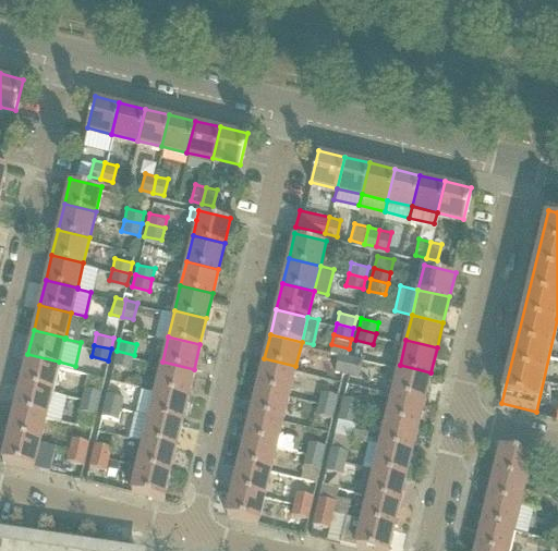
[(134,355),(117,351),(113,363),(131,367),(134,355)]
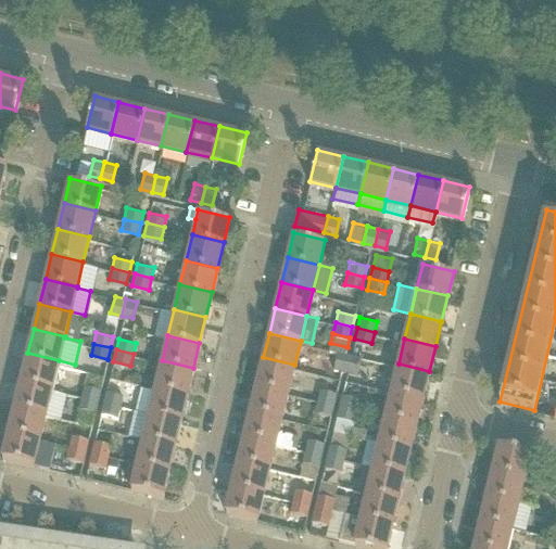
[(333,367),(344,370),(349,353),(338,350),(333,367)]
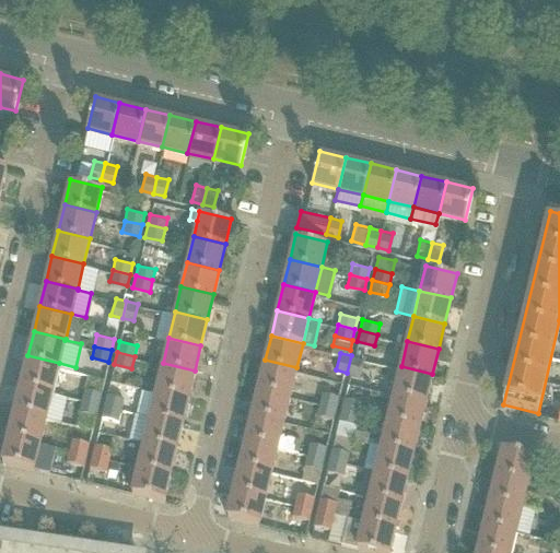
[(27,355),(22,380),(54,388),(59,363),(27,355)]
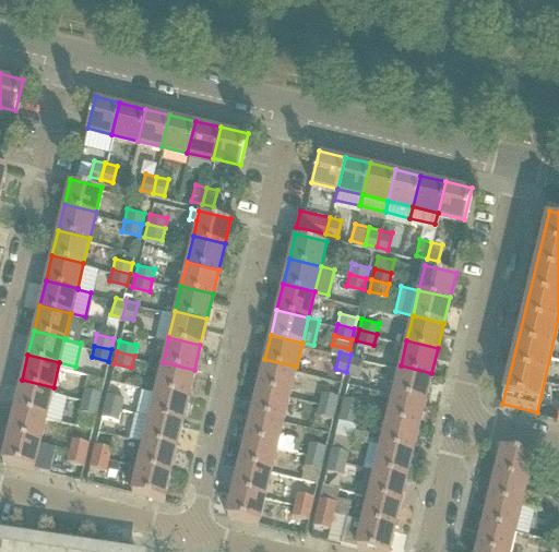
[(351,355),(346,372),(357,374),(361,358),(351,355)]
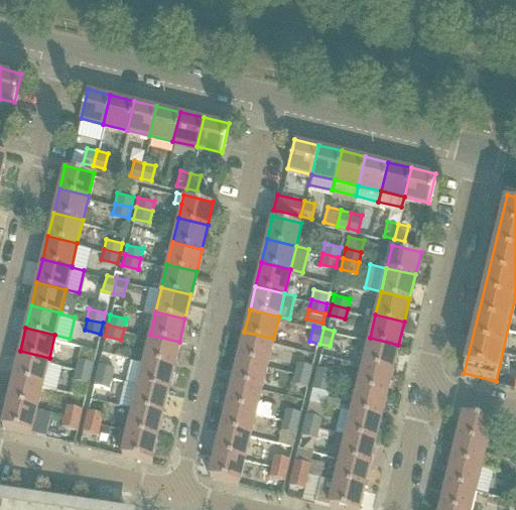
[(244,332),(239,355),(268,362),(273,339),(244,332)]
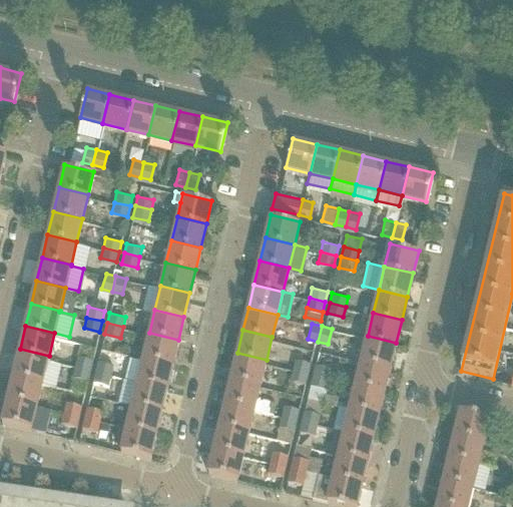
[(149,333),(144,355),(173,362),(178,340),(149,333)]
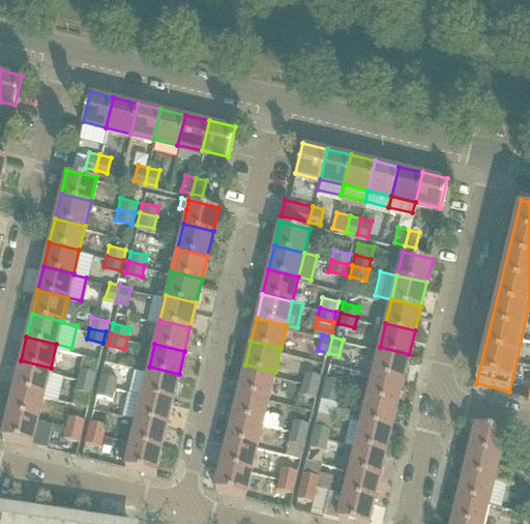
[(377,358),(374,371),(404,378),(409,354),(380,347),(370,345),(367,356),(377,358)]
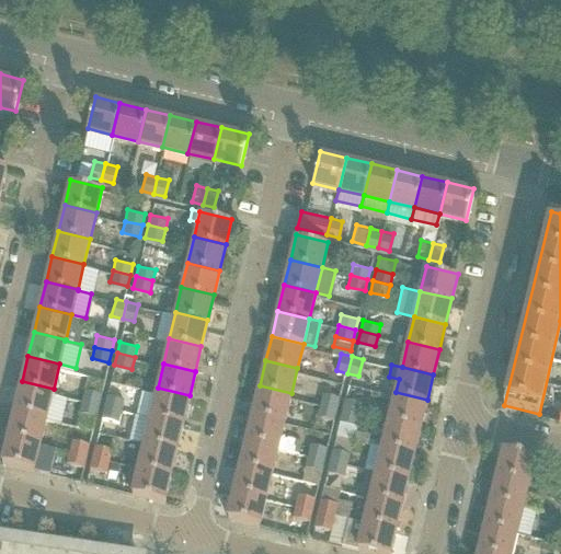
[(22,381),(15,407),(47,415),(54,389),(22,381)]
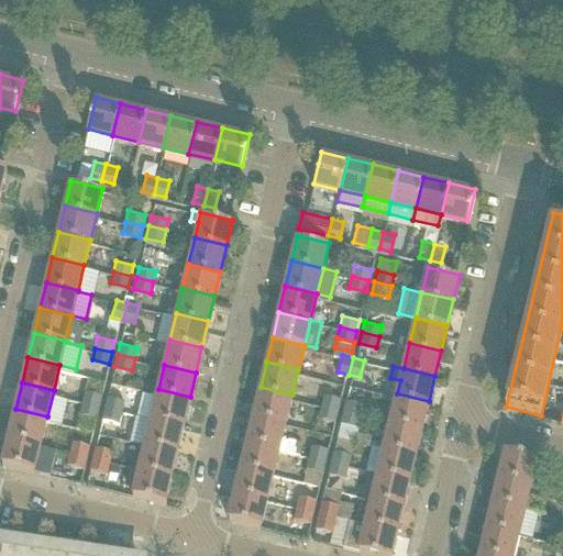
[(261,387),(254,412),(286,420),(293,395),(261,387)]
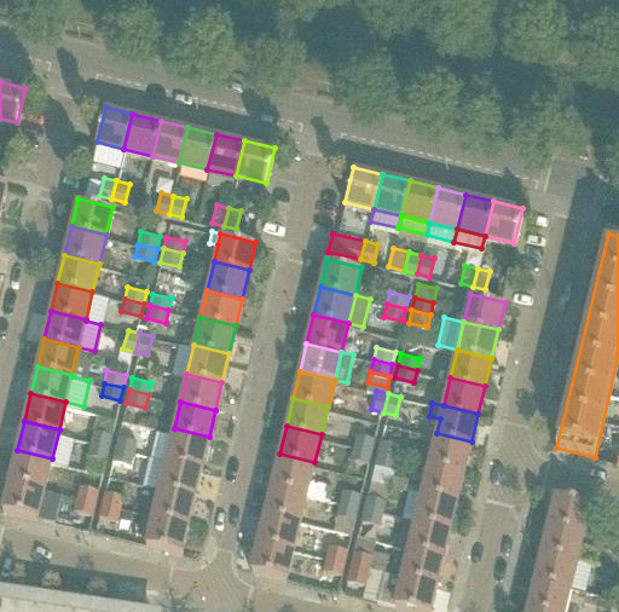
[(93,427),(91,439),(110,444),(113,432),(93,427)]
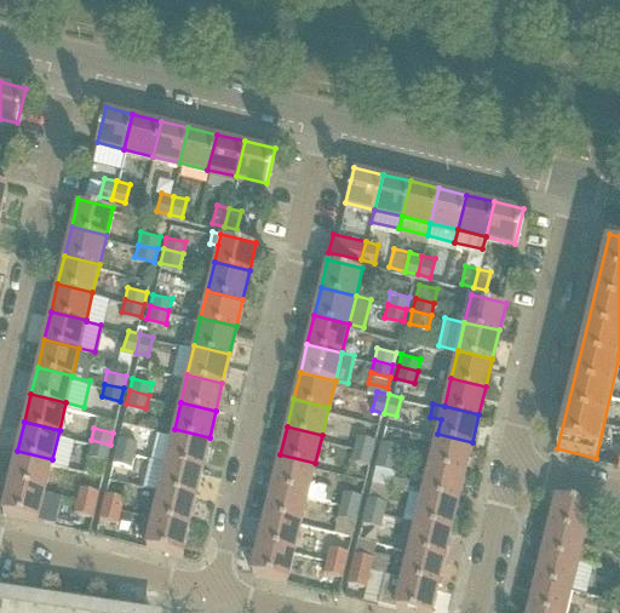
[(174,429),(167,457),(202,465),(210,437),(174,429)]
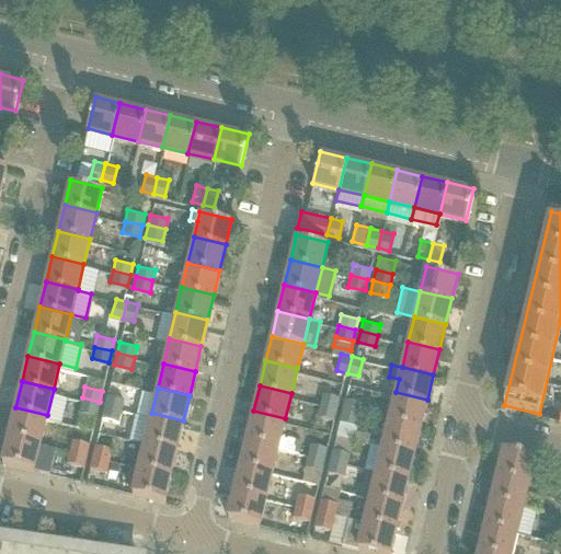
[(107,391),(105,402),(123,405),(125,394),(107,391)]
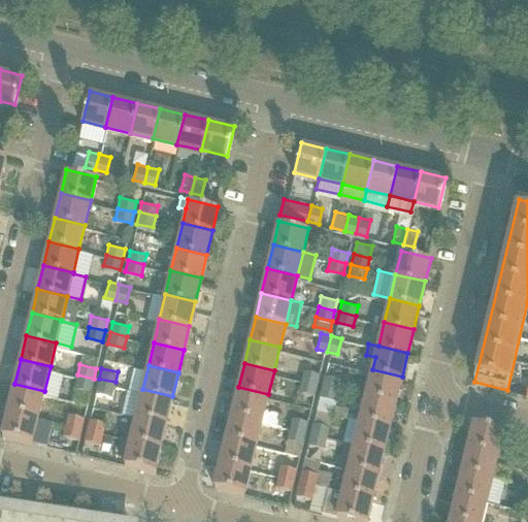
[(303,368),(301,379),(318,383),(320,371),(303,368)]
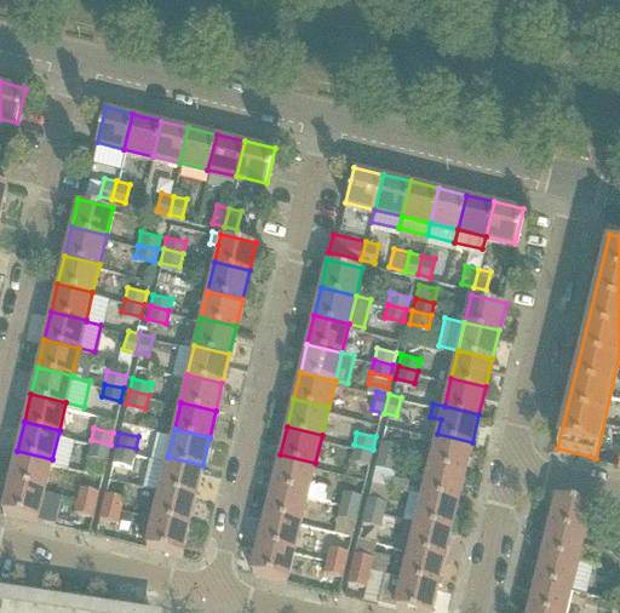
[(437,434),(431,462),(465,470),(472,442),(437,434)]
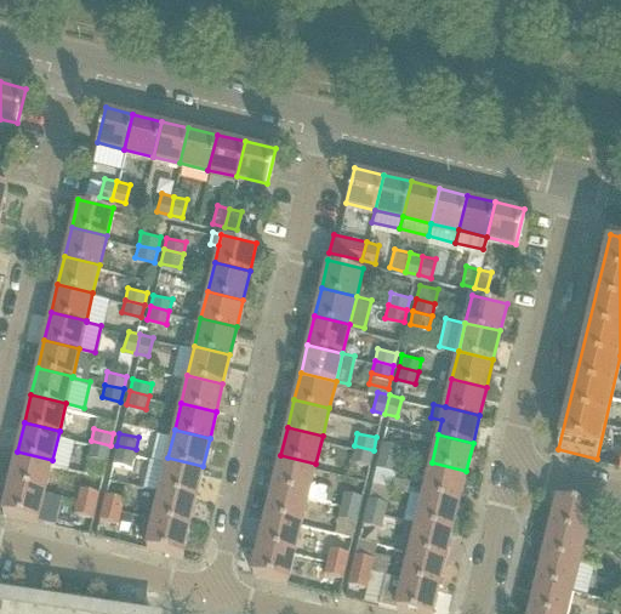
[(381,438),(379,452),(398,455),(400,443),(381,438)]
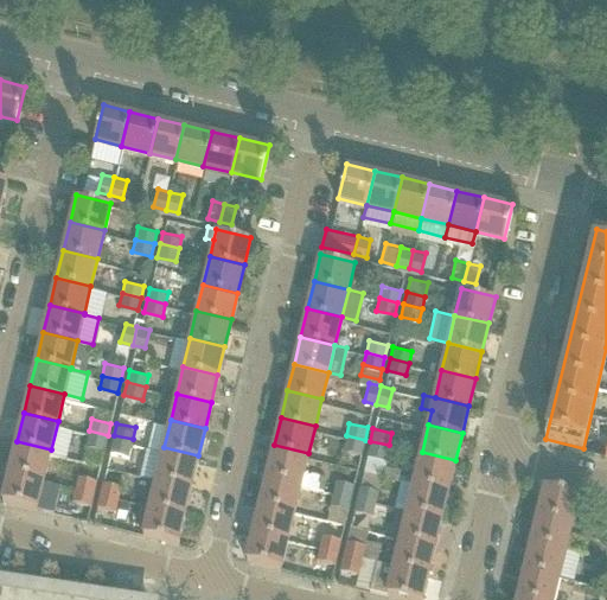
[(89,431),(85,442),(104,446),(108,435),(89,431)]
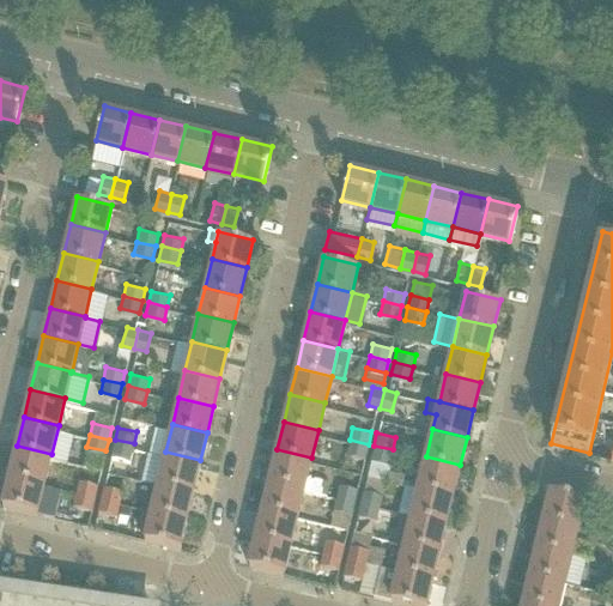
[(350,440),(346,452),(365,456),(369,444),(350,440)]
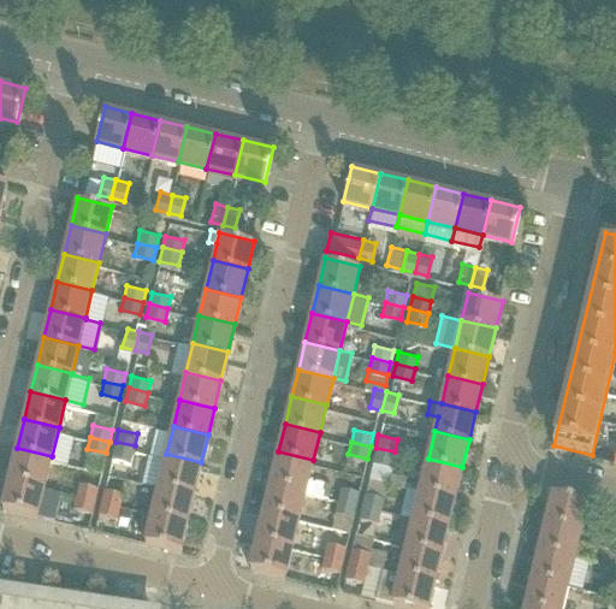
[(116,444),(113,456),(130,461),(134,448),(116,444)]
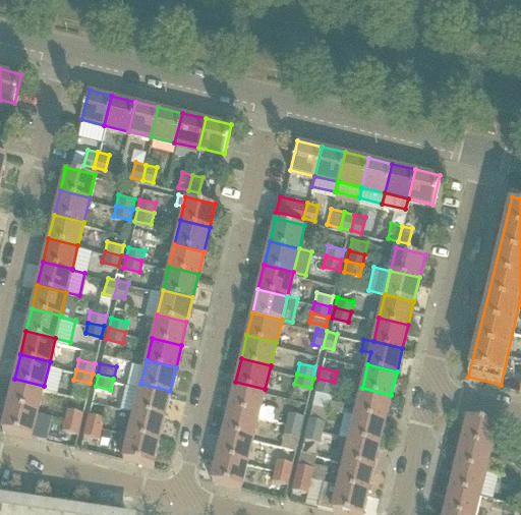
[(14,379),(8,402),(38,409),(44,386),(14,379)]
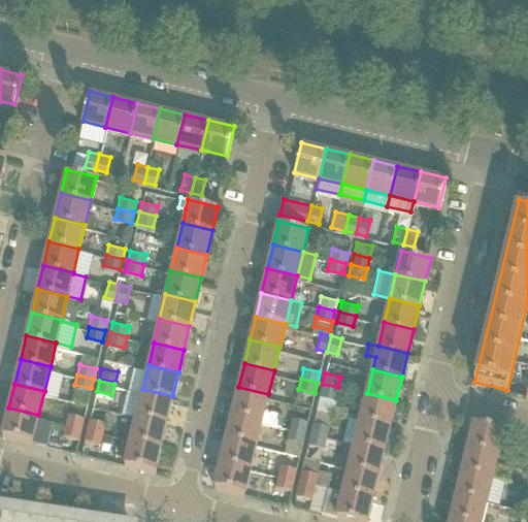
[(322,384),(319,394),(335,398),(338,387),(322,384)]
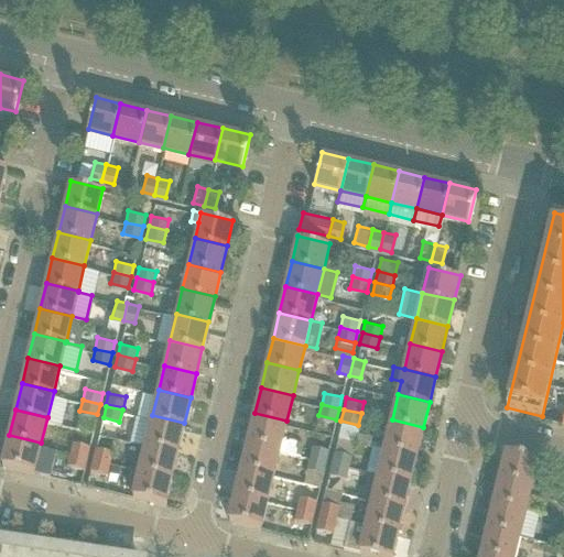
[(255,413),(249,437),(281,445),(286,421),(255,413)]
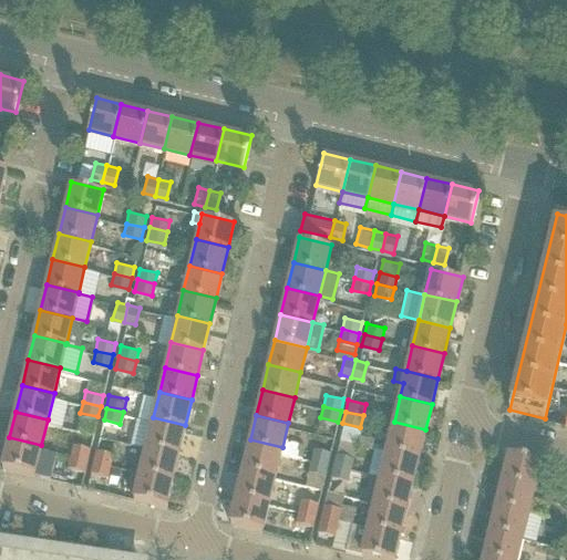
[(136,416),(130,442),(146,445),(146,443),(178,450),(185,425),(153,417),(152,420),(136,416)]
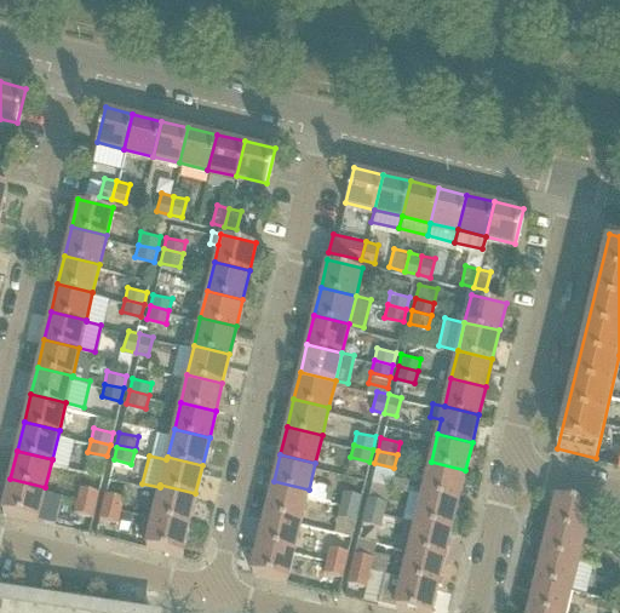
[(431,462),(424,490),(459,498),(465,470),(431,462)]
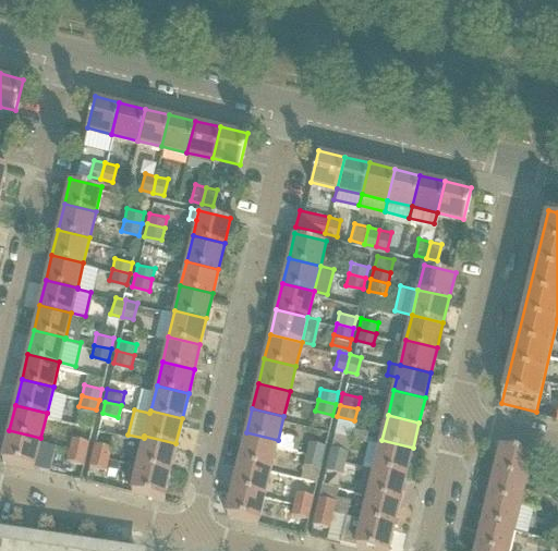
[(337,416),(334,430),(351,433),(354,420),(337,416)]
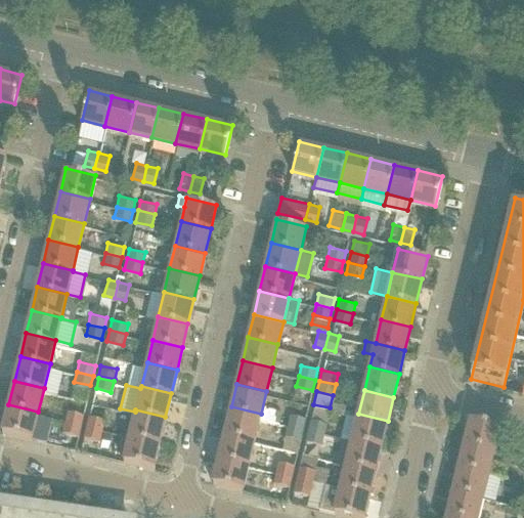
[(8,404),(2,430),(32,436),(46,440),(52,417),(38,413),(38,412),(8,404)]
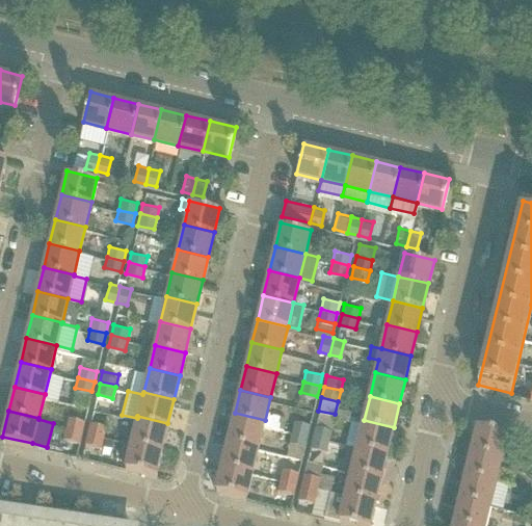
[(235,413),(229,438),(259,445),(265,420),(235,413)]
